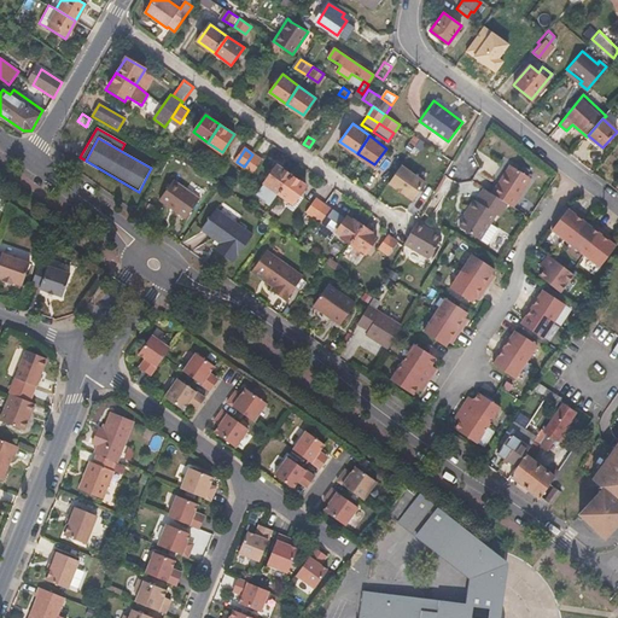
[(251,173),(261,159),(252,155),(244,167),(251,173)]
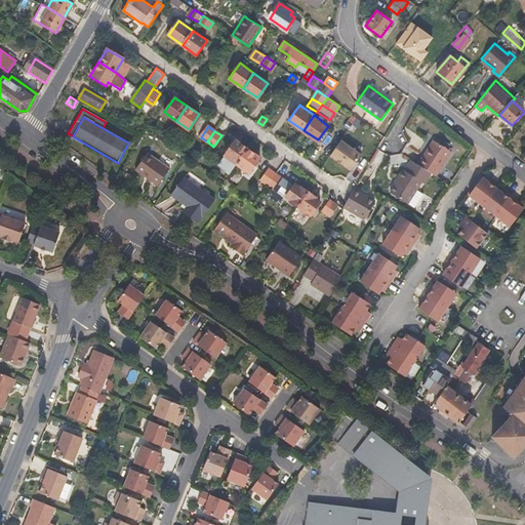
[(454,149),(440,139),(437,137),(419,164),(434,173),(437,175),(454,149)]
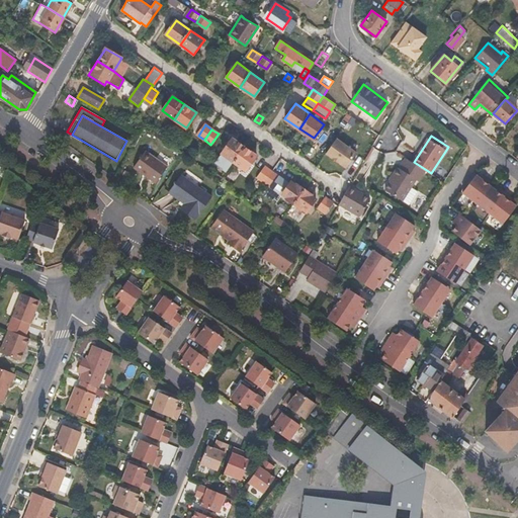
[(234,161),(244,147),(232,138),(222,152),(234,161)]
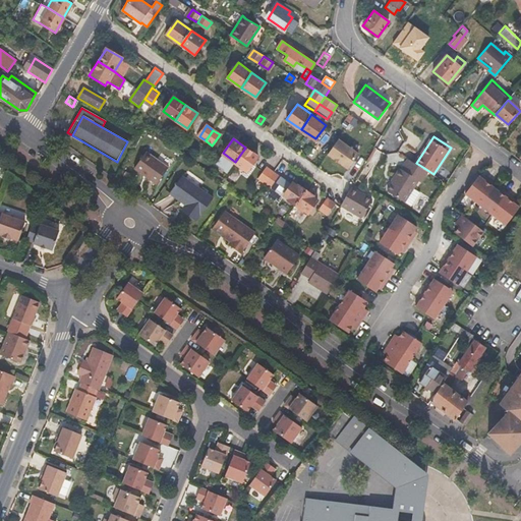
[(348,168),(358,153),(339,138),(329,154),(348,168)]
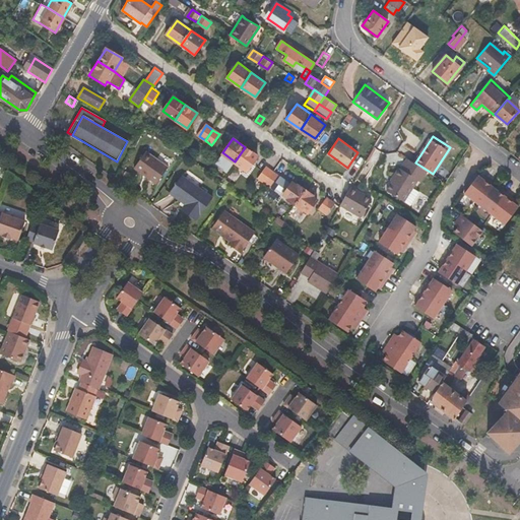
[(247,171),(257,156),(245,147),(235,161),(247,171)]
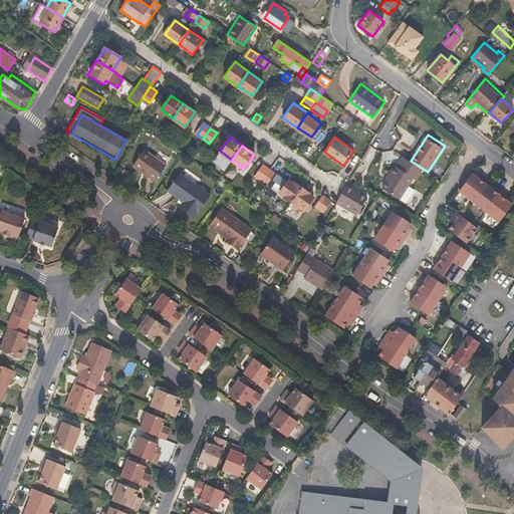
[(155,183),(167,166),(145,150),(133,166),(155,183)]
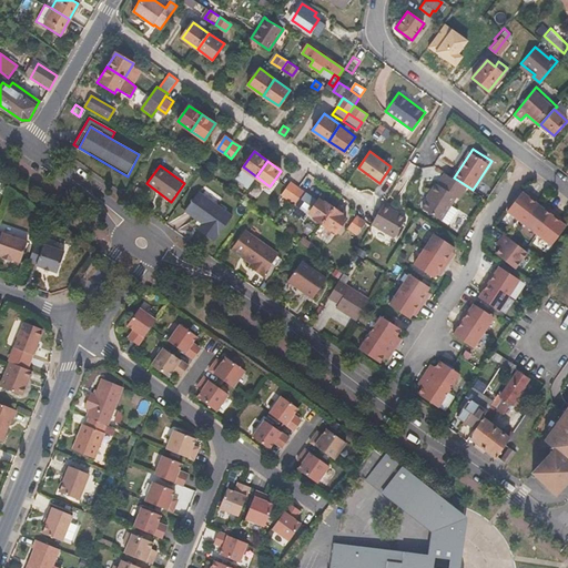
[(256,176),(243,166),(236,176),(250,186),(256,176)]
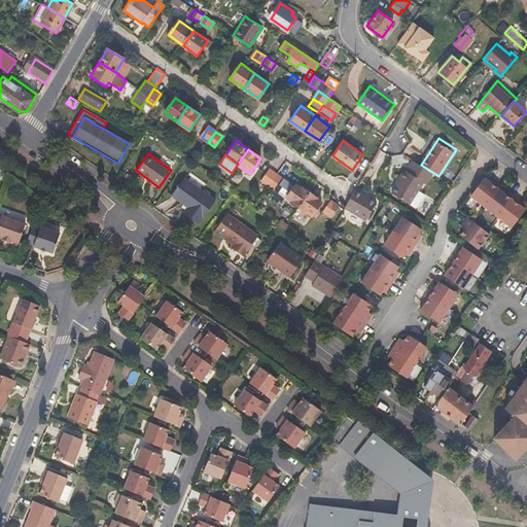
[(395,183),(396,184),(392,191),(410,204),(425,182),(428,184),(435,174),(421,165),(420,166),(412,161),(407,170),(405,169),(399,176),(395,183)]
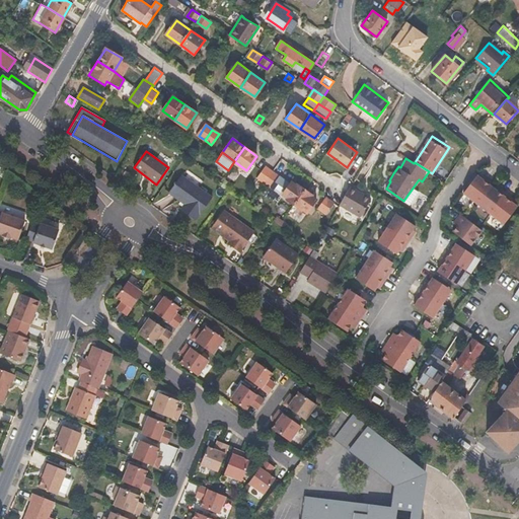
[(266,182),(274,171),(266,166),(258,177),(266,182)]
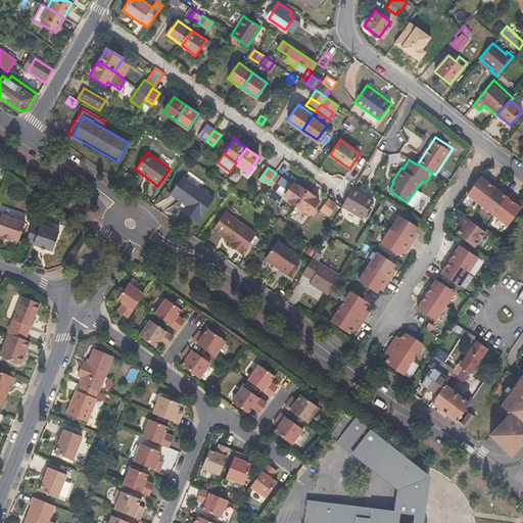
[(297,205),(307,190),(300,186),(299,187),(293,182),(292,185),(276,173),(268,184),(289,198),(288,199),(297,205)]
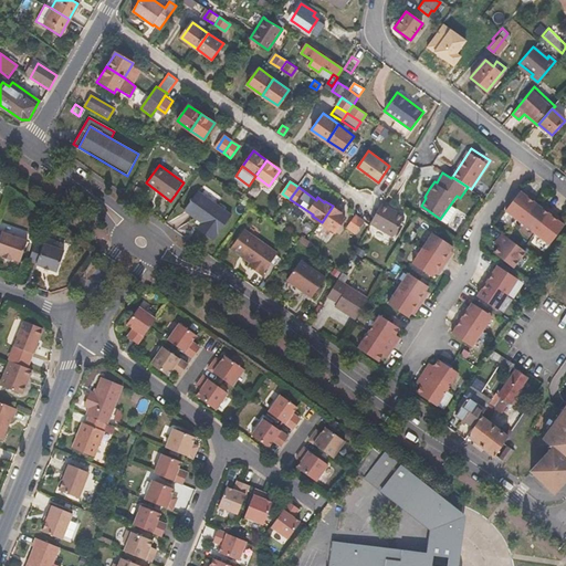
[(233,216),(199,191),(185,210),(202,222),(198,229),(215,241),(233,216)]
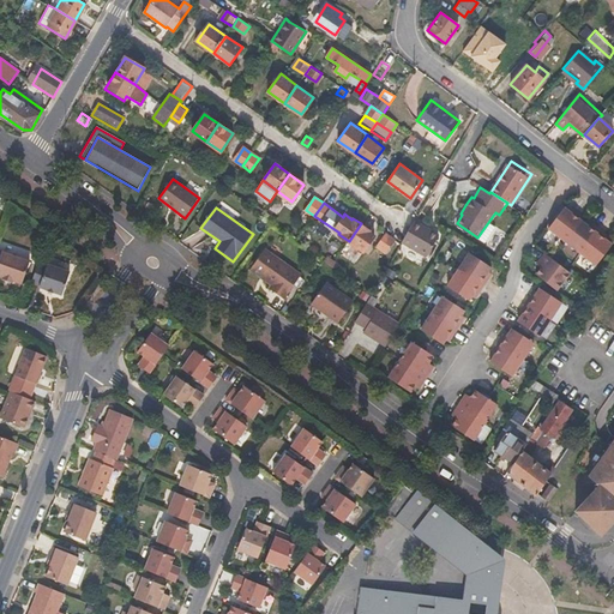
[(585,223),(581,221),(584,216),(577,211),(572,208),(570,211),(565,208),(554,222),(549,228),(565,241),(572,246),(578,239),(588,224),(590,221),(588,220),(585,223)]
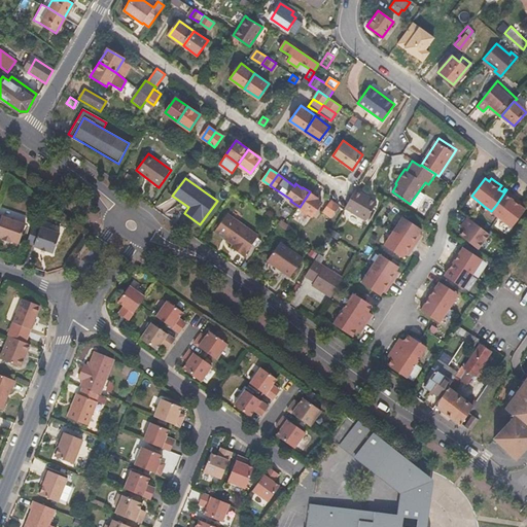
[(366,219),(376,202),(370,199),(372,196),(364,192),(357,187),(345,207),(366,219)]
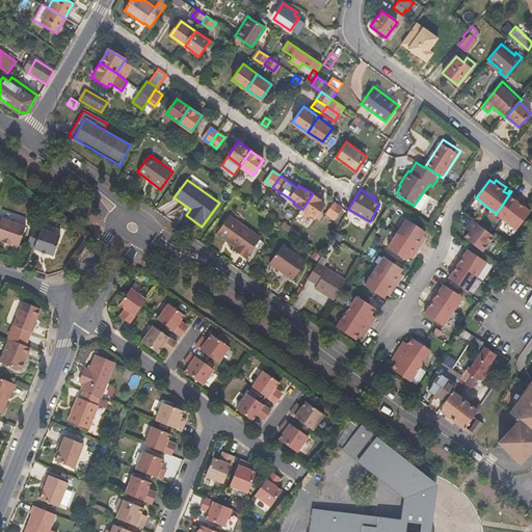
[(531,212),(527,209),(529,206),(511,191),(509,194),(501,207),(496,213),(517,231),(531,212)]
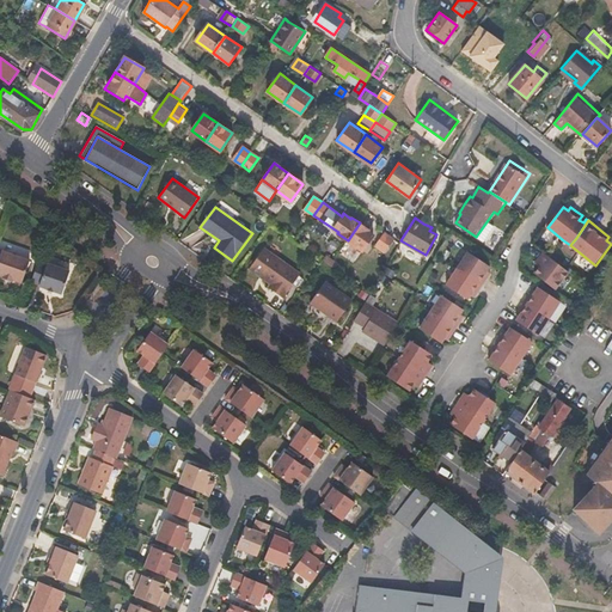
[(362,249),(373,234),(367,230),(368,228),(360,222),(348,240),(356,246),(357,245),(362,249)]
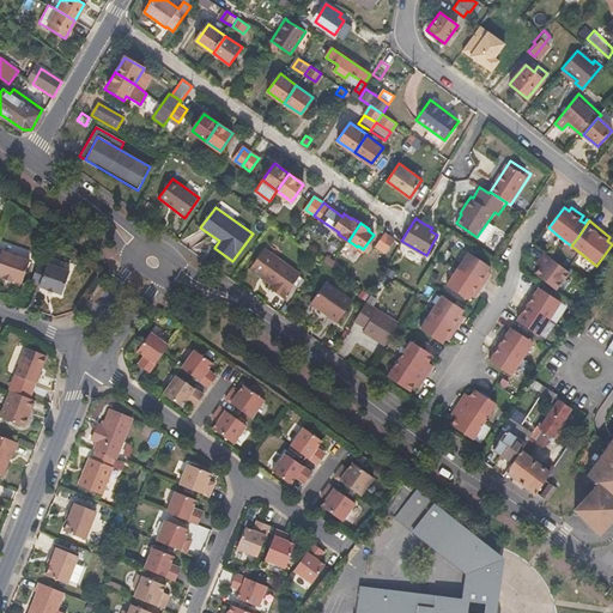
[(386,250),(394,237),(386,232),(377,244),(386,250)]
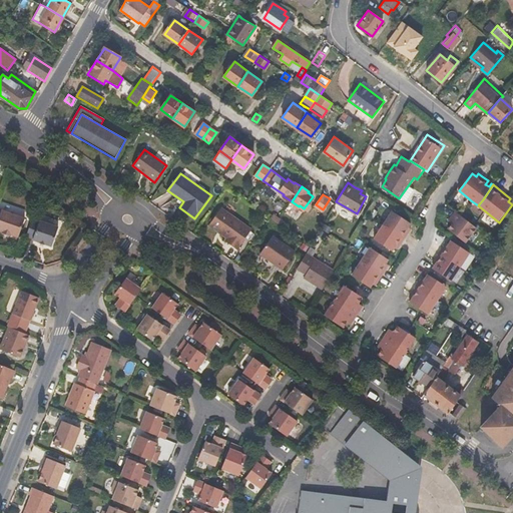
[(286,214),(297,221),(304,212),(293,204),(286,214)]
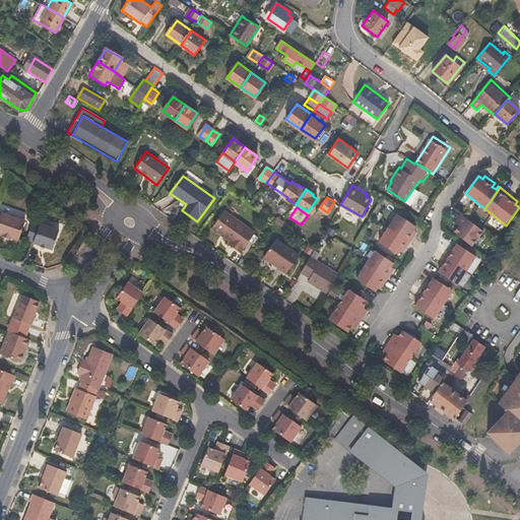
[(242,253),(257,234),(225,211),(212,229),(232,242),(230,245),(242,253)]
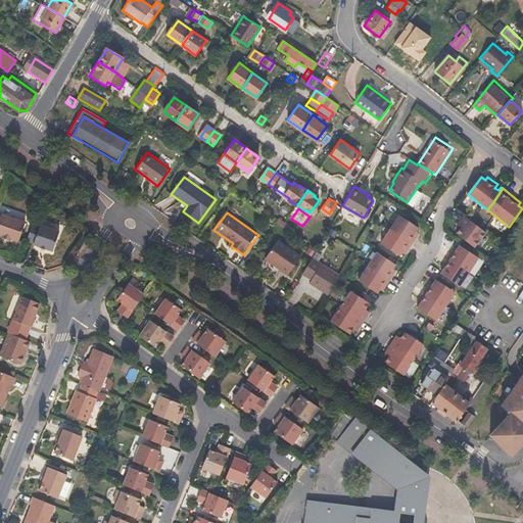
[(18,242),(25,223),(0,214),(0,235),(2,236),(1,238),(10,241),(11,239),(18,242)]
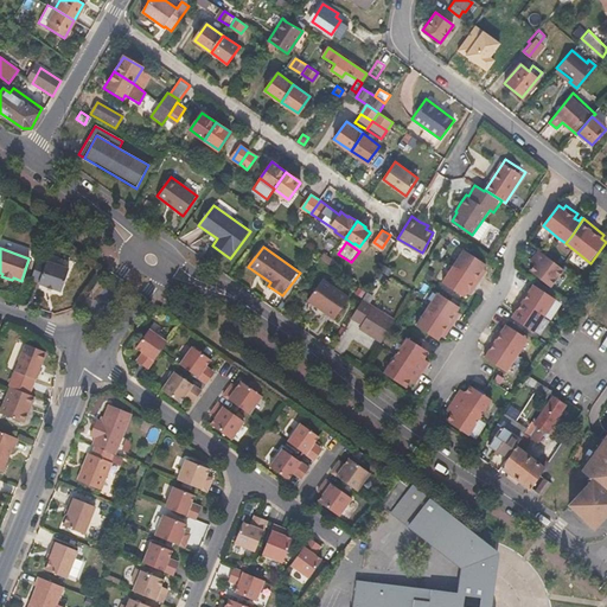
[(483,267),(486,262),(464,248),(441,282),(464,295),(467,291),(472,293),(486,269),(483,267)]
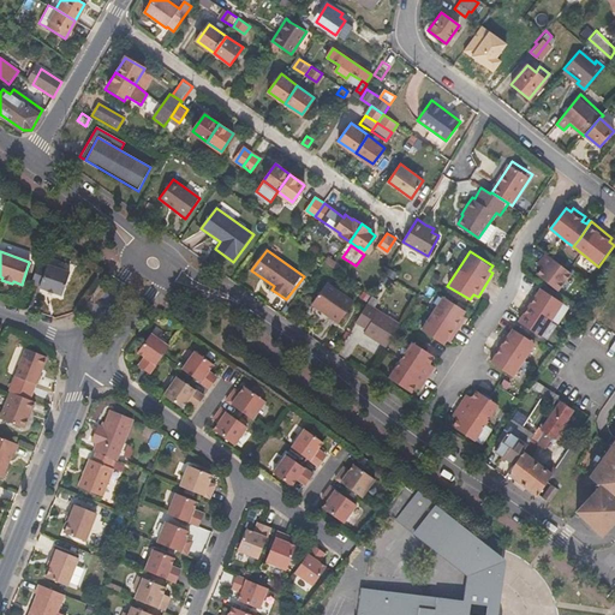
[(548,282),(560,264),(547,254),(538,266),(543,268),(537,275),(548,282)]
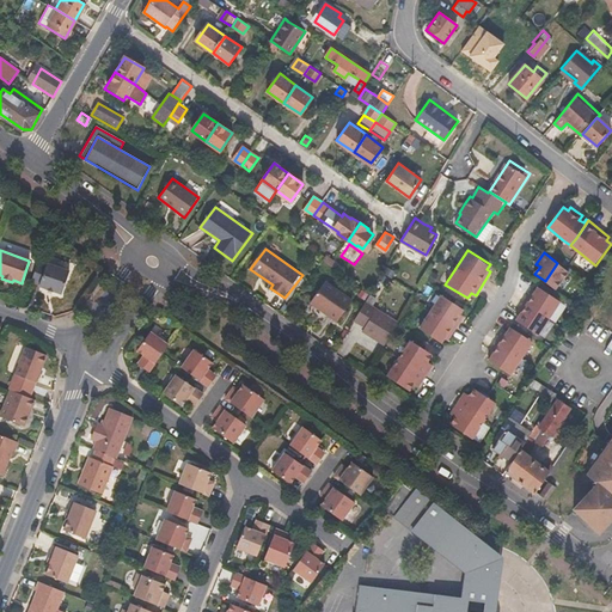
[(330,264),(335,259),(328,255),(324,259),(330,264)]
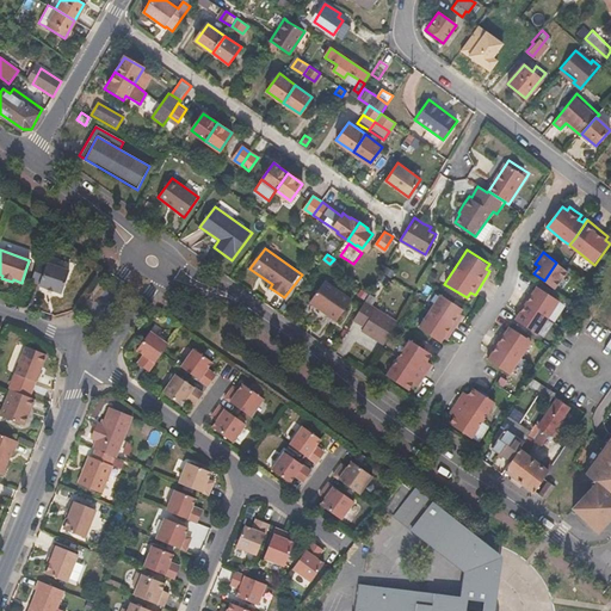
[(337,269),(340,263),(334,259),(329,264),(337,269)]
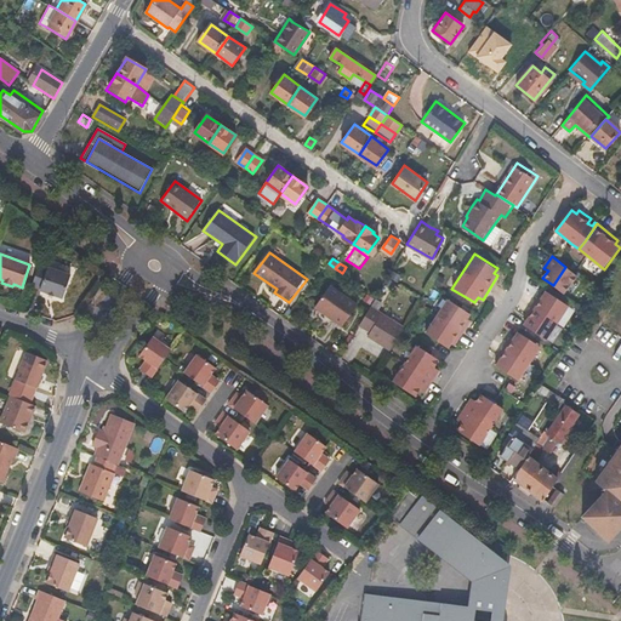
[(63,298),(70,274),(47,267),(47,268),(39,266),(32,286),(40,289),(40,291),(47,292),(47,295),(53,297),(53,295),(63,298)]
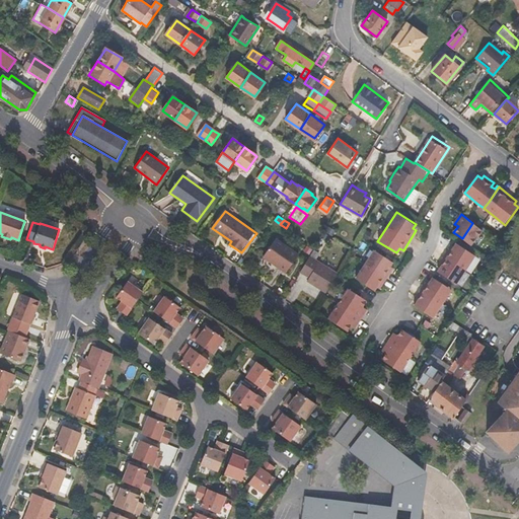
[(471,245),(483,230),(472,223),(462,238),(471,245)]
